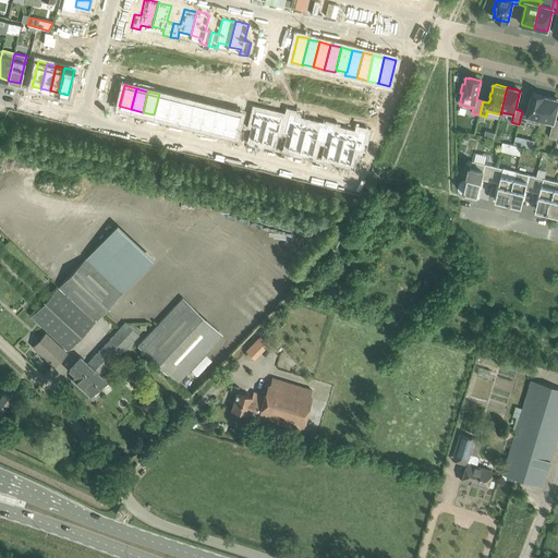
[(529,112),(522,111),(519,124),(525,126),(526,121),(538,124),(545,96),(533,93),(531,102),(529,107),(530,107),(529,112)]
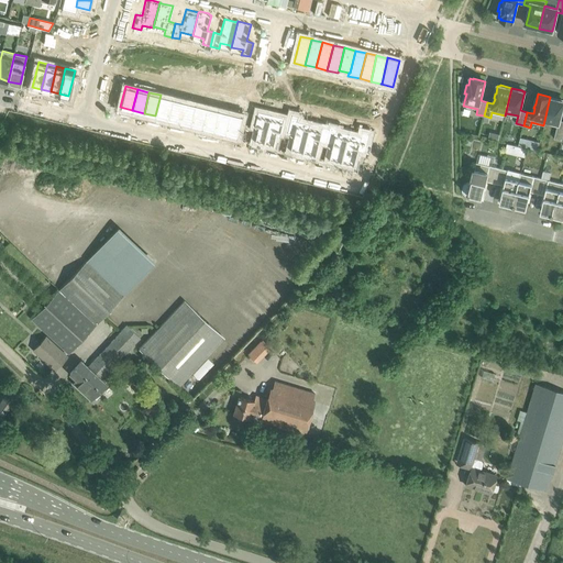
[(161,95),(155,116),(166,119),(172,98),(161,95)]
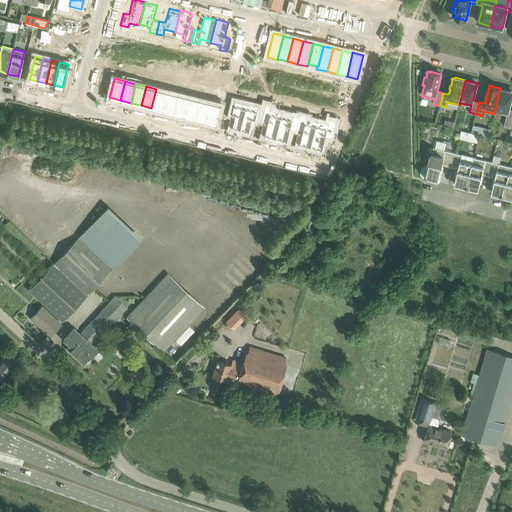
[(511,91),(500,88),(494,114),(495,114),(496,109),(507,112),(504,126),(511,128),(511,121),(511,109),(509,109),(510,104),(511,100),(511,95),(511,92),(511,91)]
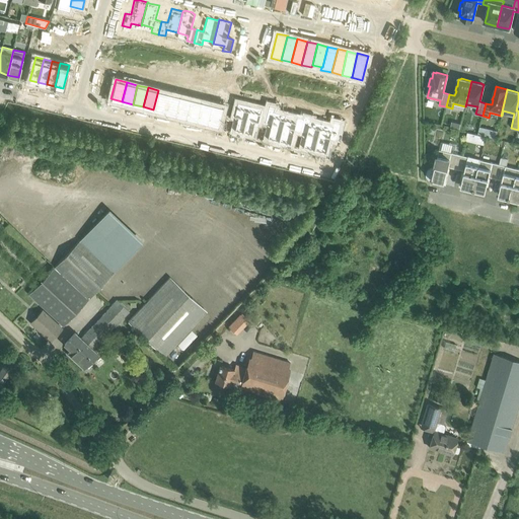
[(158,90),(153,109),(164,113),(169,93),(158,90)]
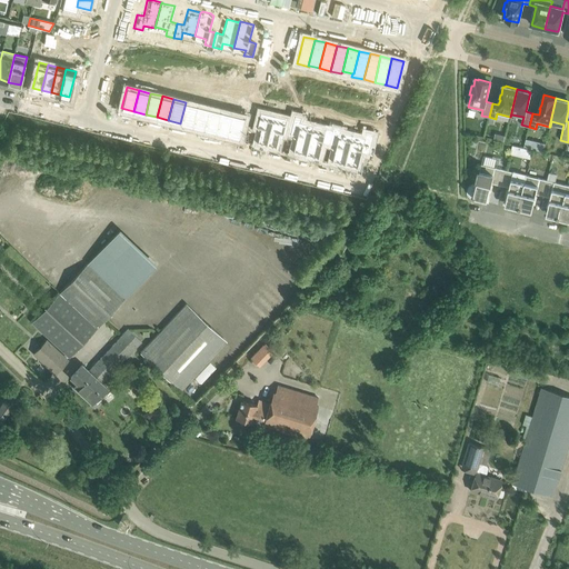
[(186,102),(180,123),(192,126),(197,105),(186,102)]
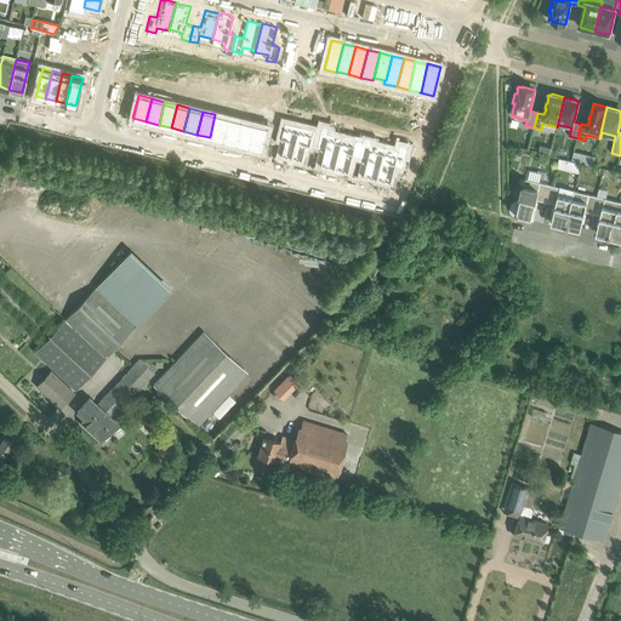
[(215,114),(210,137),(222,141),(228,118),(215,114)]
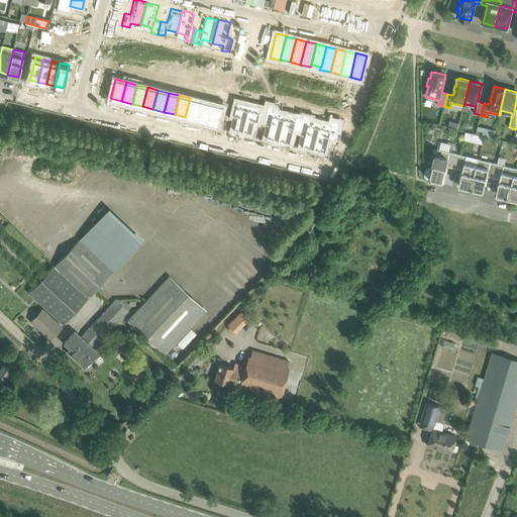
[(190,98),(185,117),(196,120),(200,101),(190,98)]
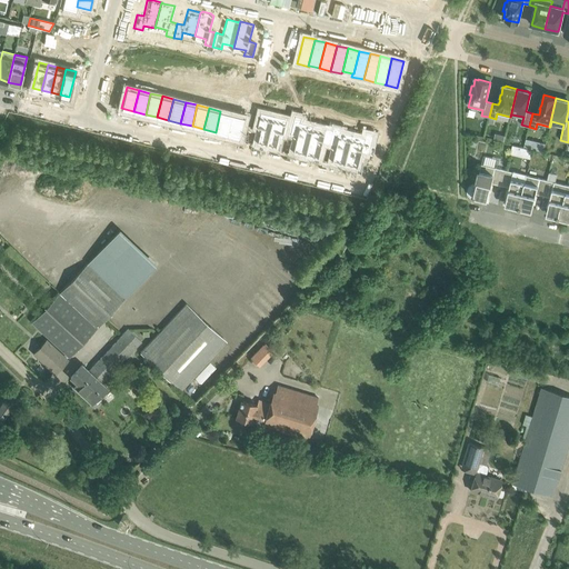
[(220,111),(216,132),(227,135),(231,113),(220,111)]
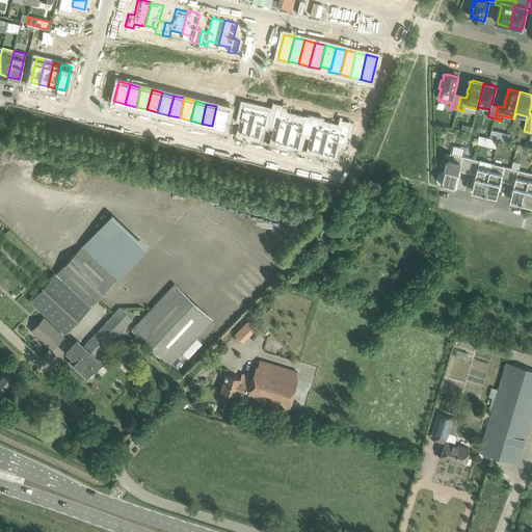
[(243,104),(240,118),(243,120),(240,133),(242,133),(242,135),(247,136),(247,135),(249,135),(256,108),(243,104)]
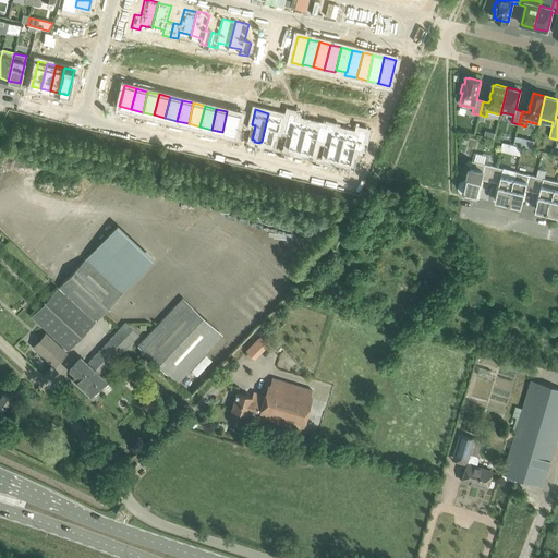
[(227,111),(222,132),(234,135),(240,114),(227,111)]
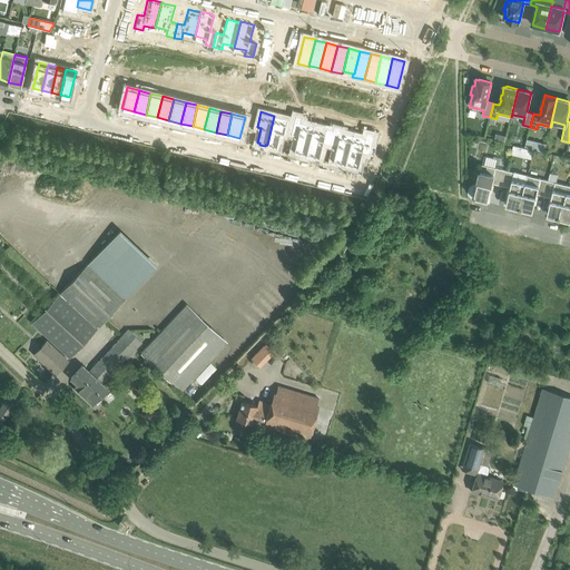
[(295,115),(290,134),(297,136),(293,151),(296,153),(296,154),(304,156),(304,154),(306,155),(312,130),(313,130),(314,125),(302,123),(303,117),(295,115)]
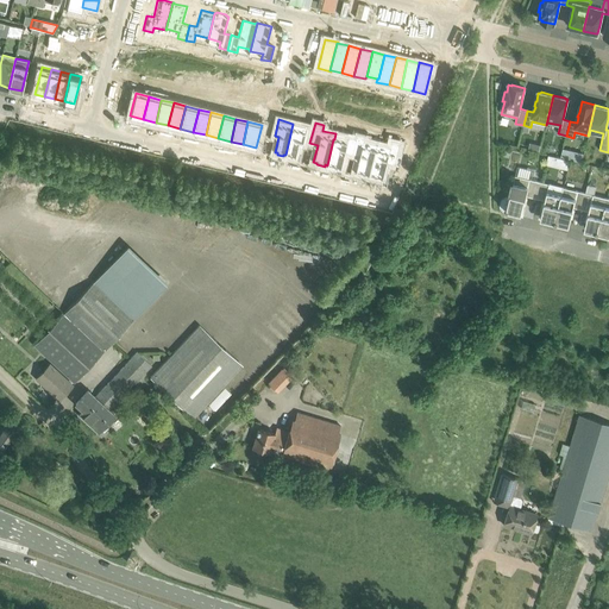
[(293,124),(286,155),(295,157),(300,143),(303,143),(308,127),(293,124)]
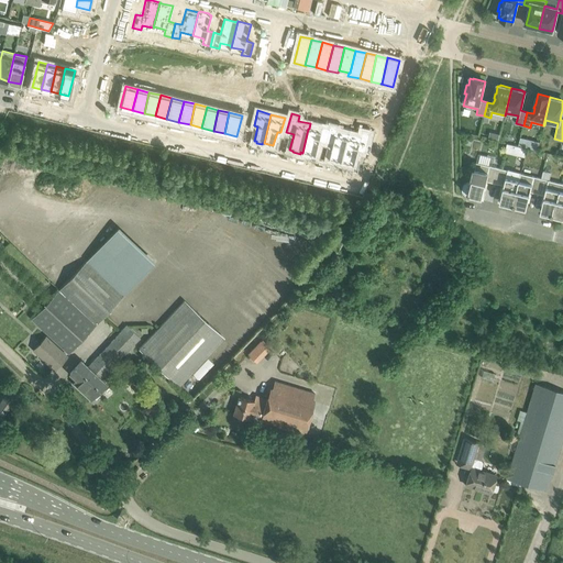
[(329,129),(326,142),(332,144),(328,159),(341,163),(349,133),(337,130),(337,128),(329,125),(329,129)]
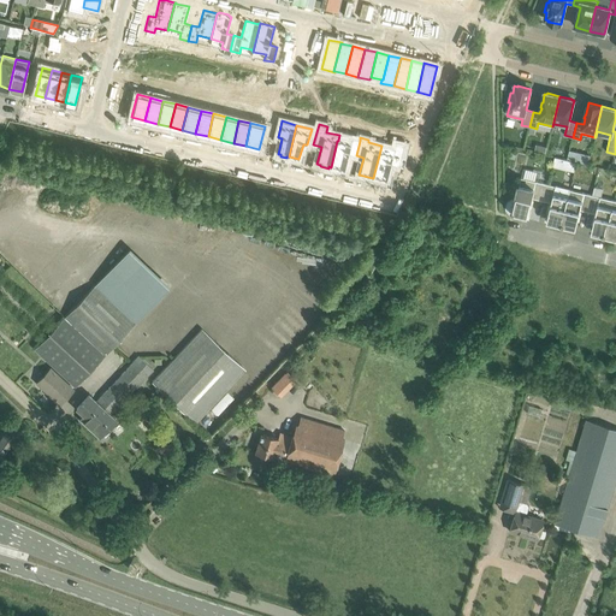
[(337,141),(331,167),(345,171),(349,154),(356,155),(360,141),(353,138),(350,144),(338,141),(337,141)]
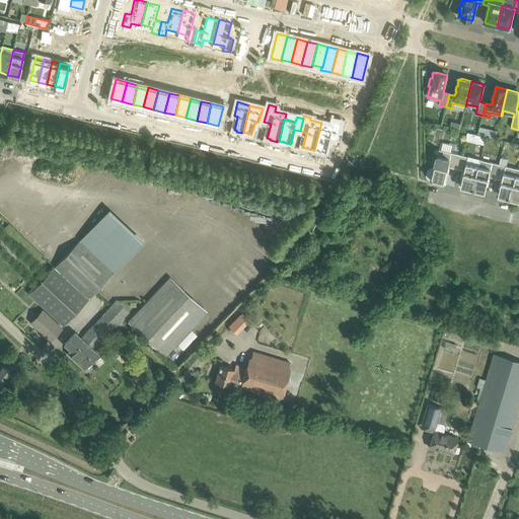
[(321,123),(314,150),(326,153),(329,138),(336,140),(341,123),(334,121),(332,126),(321,123)]
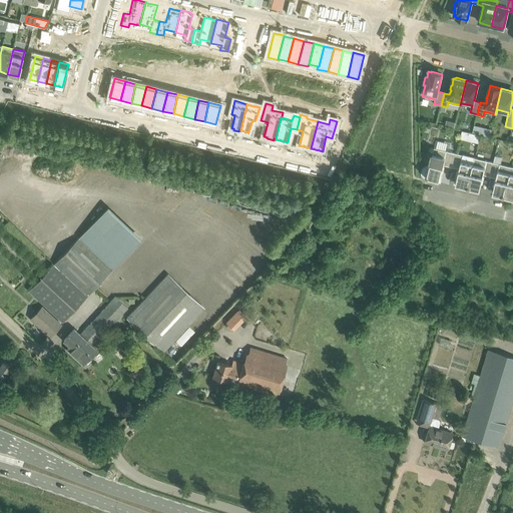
[(451,166),(455,153),(434,148),(430,166),(429,166),(428,166),(427,166),(426,167),(425,167),(424,168),(424,169),(423,169),(423,170),(423,171),(423,172),(423,173),(423,174),(424,175),(424,176),(425,176),(425,177),(426,177),(427,177),(436,179),(436,178),(440,179),(443,165),(451,166)]
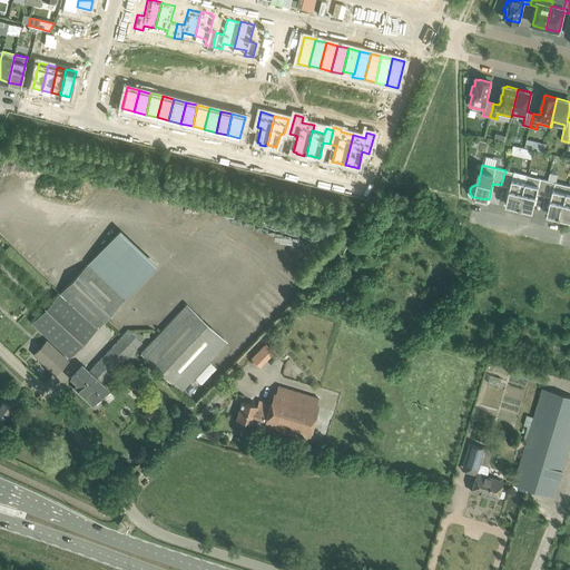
[(505,170),(501,185),(510,187),(507,204),(519,207),(527,175),(521,174),(505,170)]
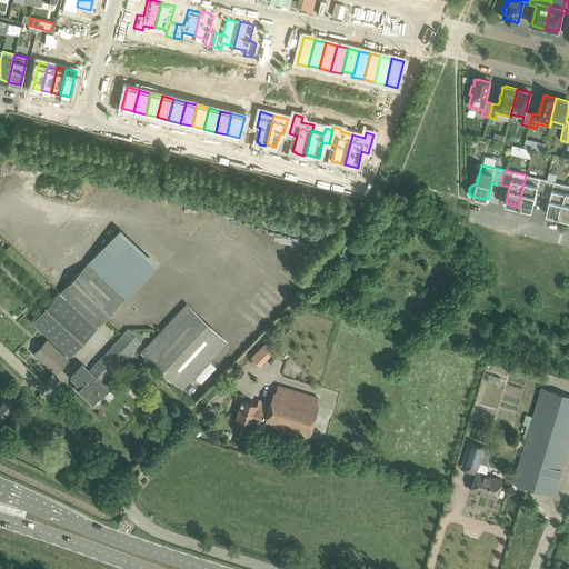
[(537,193),(543,196),(547,180),(526,175),(518,207),(532,210),(537,193)]
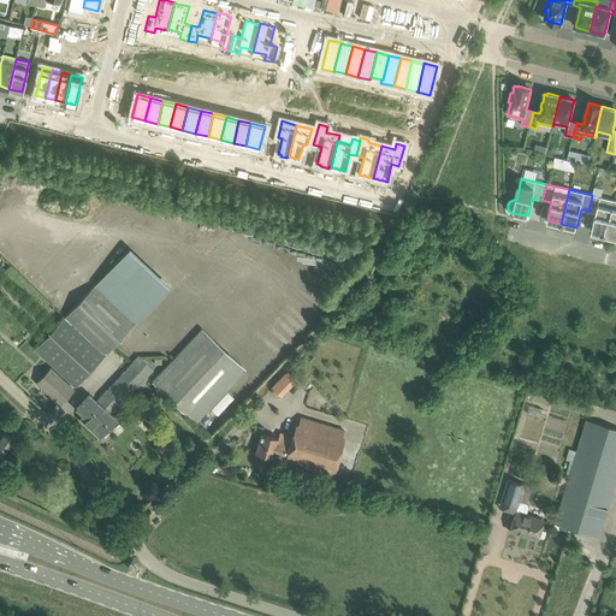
[(606,235),(615,201),(592,195),(588,212),(596,213),(592,231),(606,235)]
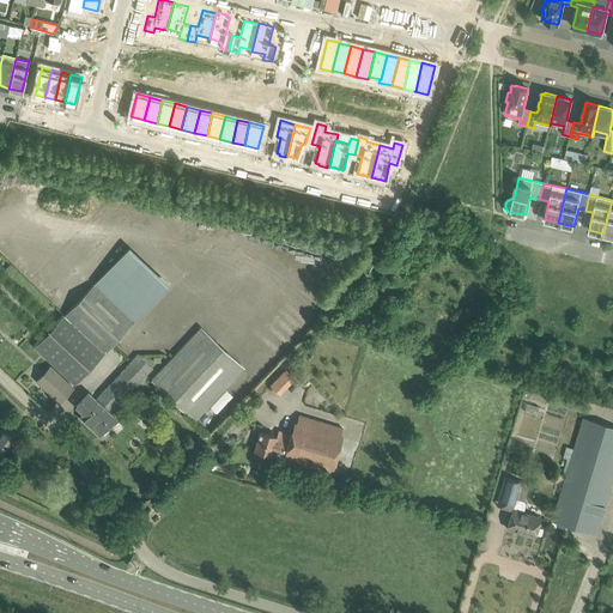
[(93,284),(34,347),(46,358),(74,384),(134,322),(93,284)]
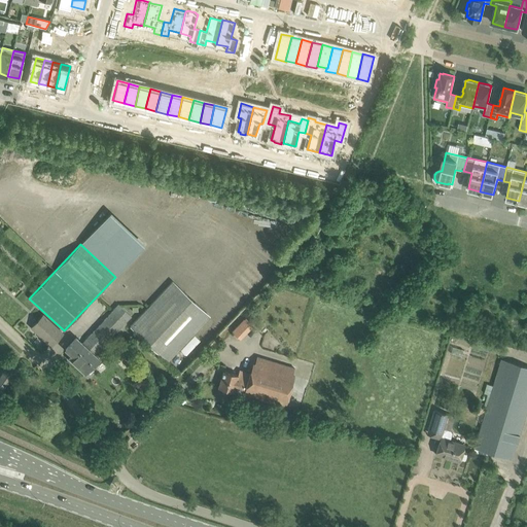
[(173,281),(131,326),(168,361),(210,316),(173,281)]
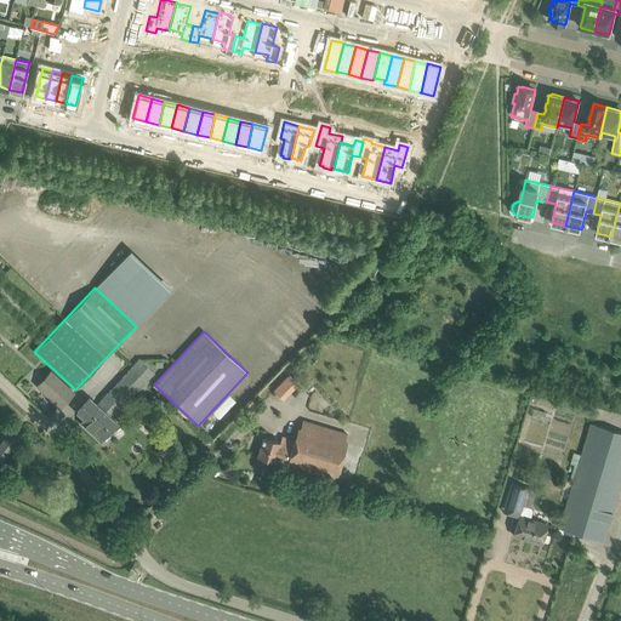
[(90,398),(78,411),(87,421),(84,425),(101,440),(118,423),(112,417),(154,372),(140,359),(97,405),(90,398)]
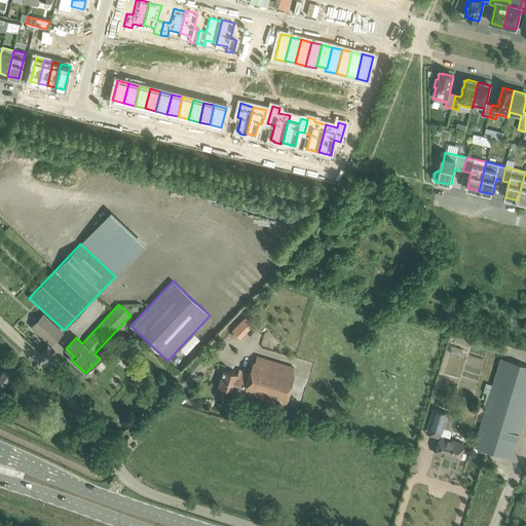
[(32,327),(51,345),(63,333),(43,314),(32,327)]
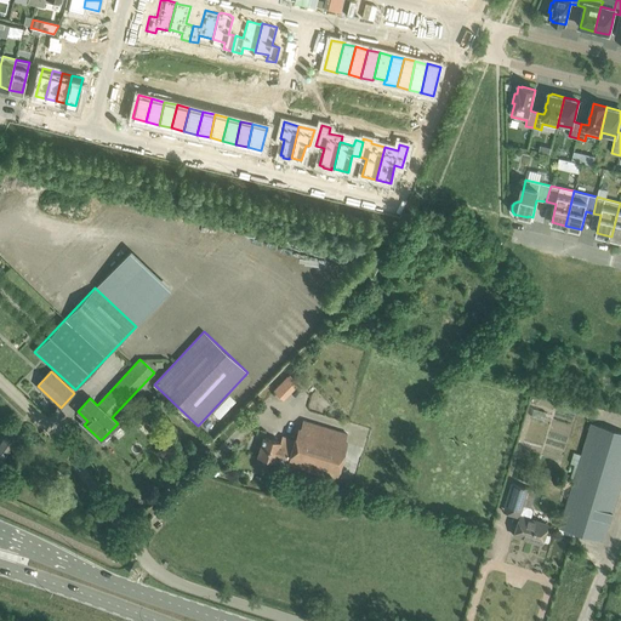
[(284,400),(298,386),(288,375),(273,389),(284,400)]
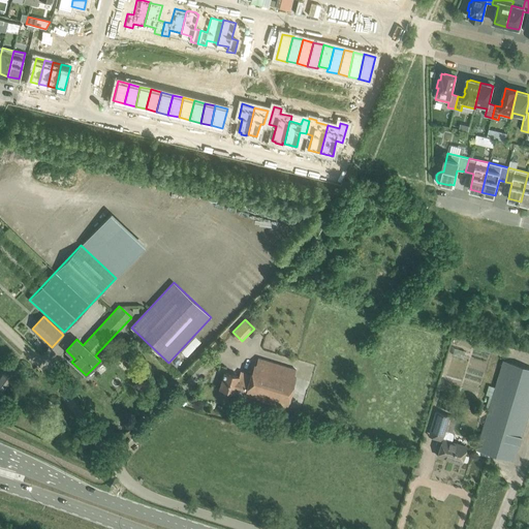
[(224,372),(219,389),(234,394),(235,391),(286,407),(296,377),(293,377),(296,370),(271,362),(258,358),(255,365),(254,365),(251,374),(249,380),(239,377),(239,376),(225,372),(224,372)]
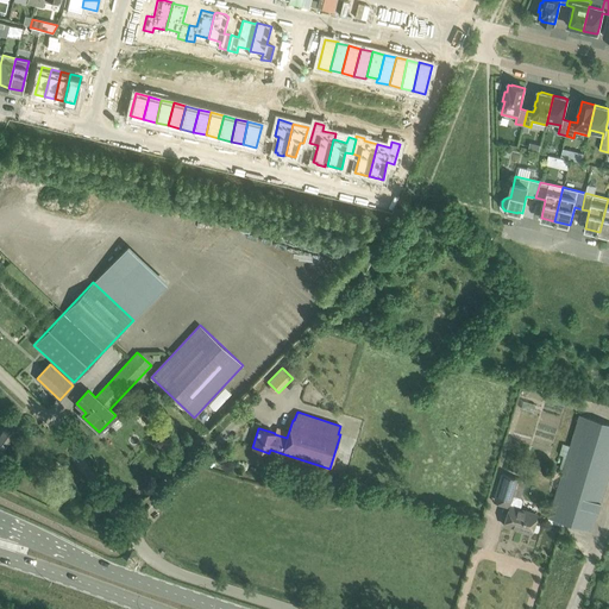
[(548,518),(591,531),(608,472),(608,424),(579,415),(570,445),(566,457),(548,518)]
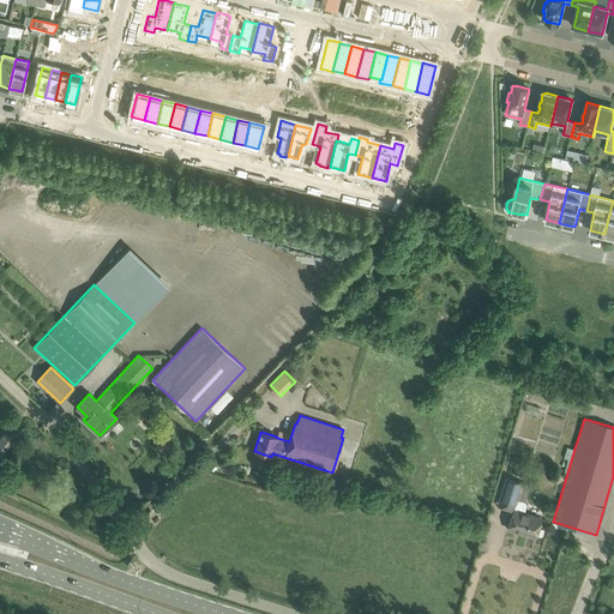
[(10,431),(0,443),(0,455),(14,434),(10,431)]
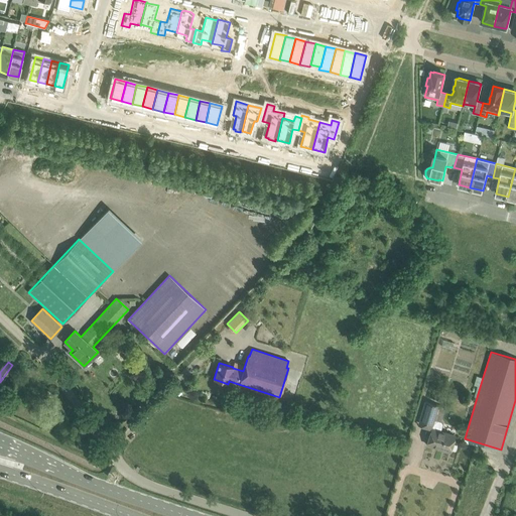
[(478,375),(475,385),(477,385),(480,387),(483,377),(478,375)]
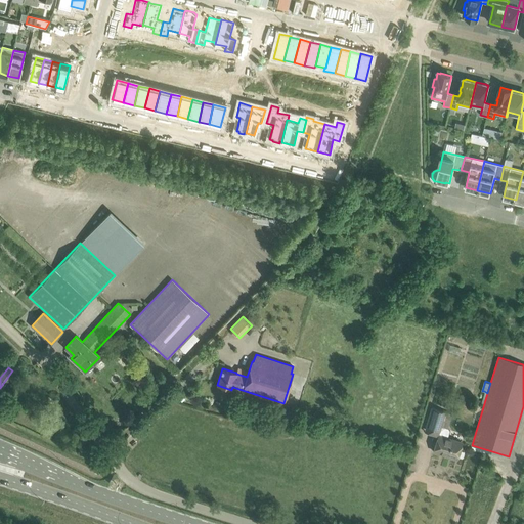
[(432,408),(426,428),(432,430),(439,432),(438,435),(437,437),(433,451),(456,459),(457,456),(462,457),(463,457),(464,453),(464,451),(460,450),(460,449),(462,442),(447,438),(449,431),(448,428),(446,428),(441,426),(445,412),(437,409),(432,408)]
